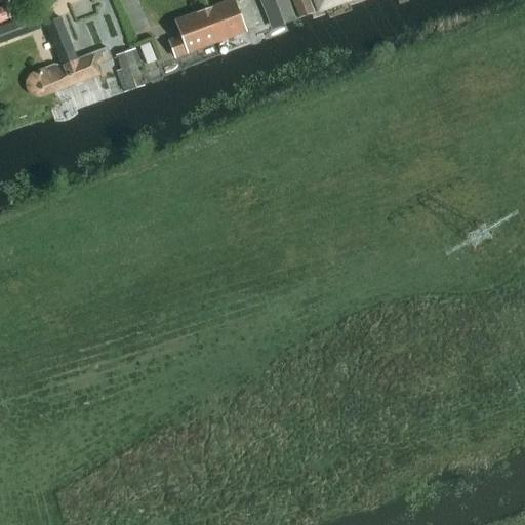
[(205,11),(217,41),(245,30),(234,0),(205,11)]
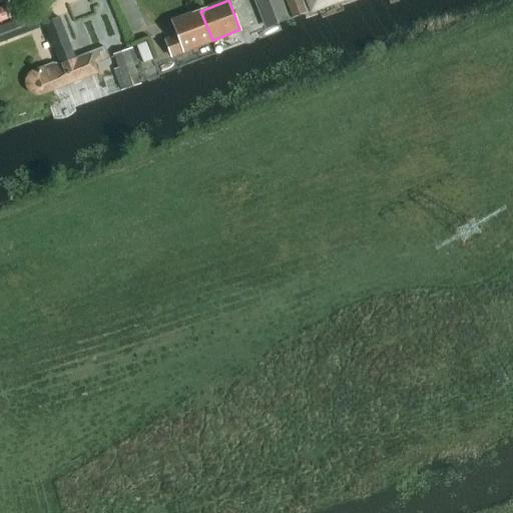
[(282,0),(254,0),(266,29),(290,20),(282,0)]
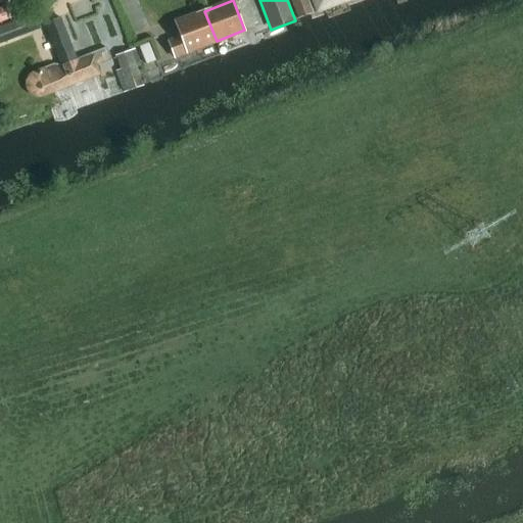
[(290,0),(298,19),(315,13),(310,0),(290,0)]
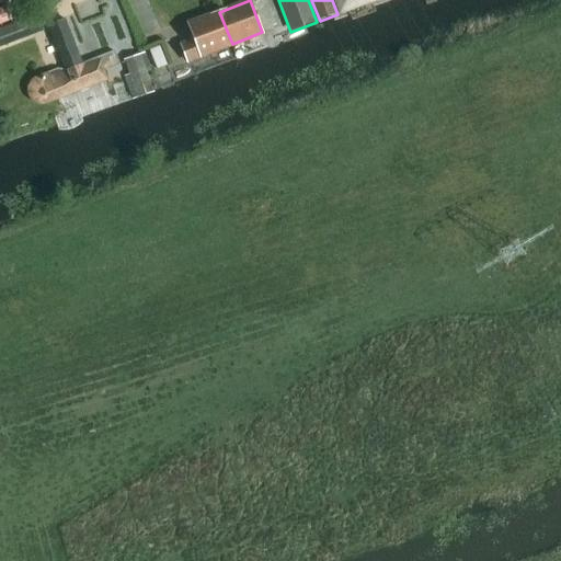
[(336,0),(342,15),(375,2),(378,0),(336,0)]
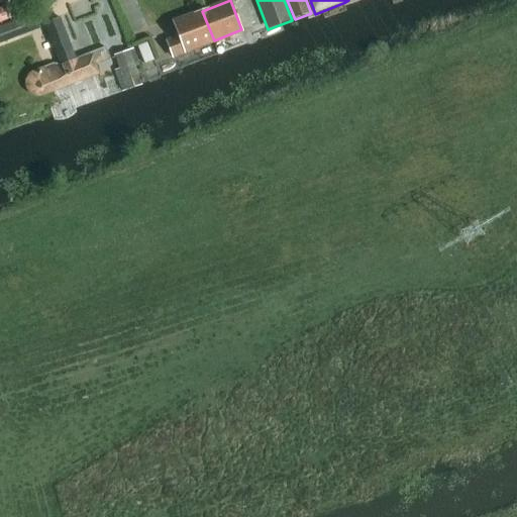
[(0,23),(12,19),(7,6),(0,8),(0,23)]
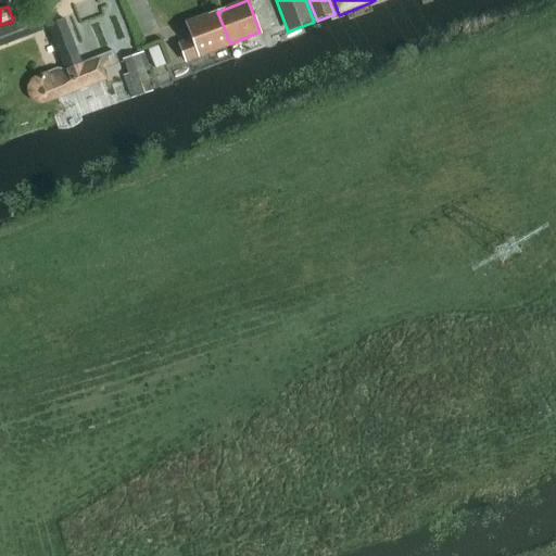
[(199,55),(230,43),(217,12),(187,23),(199,55)]
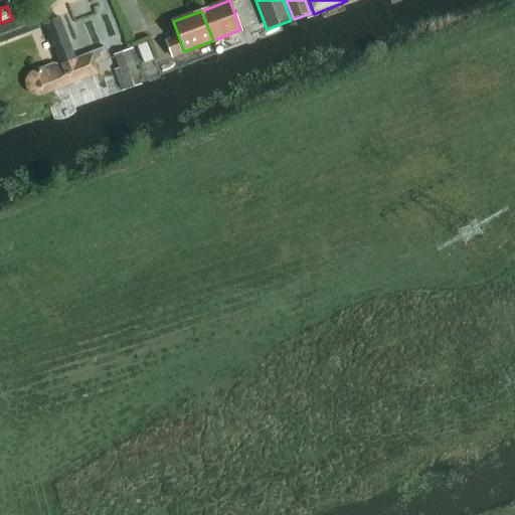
[(76,58),(59,17),(45,24),(61,64),(76,58)]
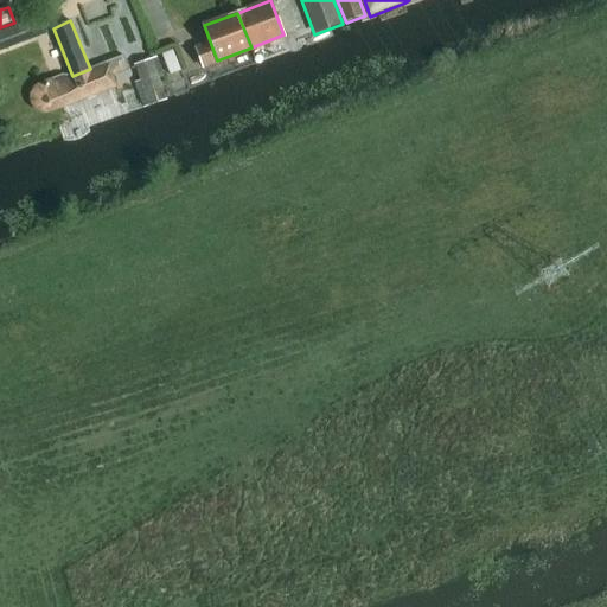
[(18,25),(0,31),(0,50),(0,51),(25,42),(18,25)]
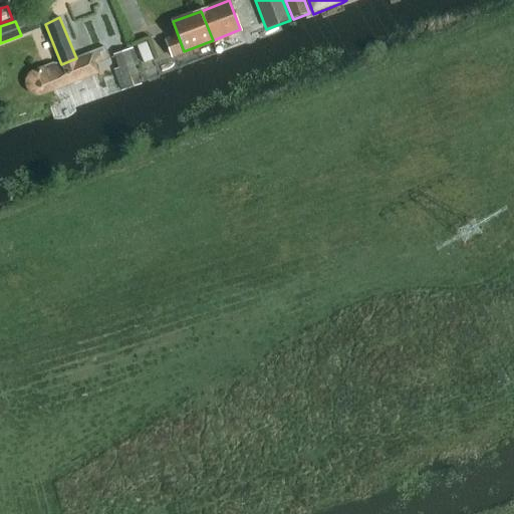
[(148,42),(138,46),(145,64),(155,60),(148,42)]
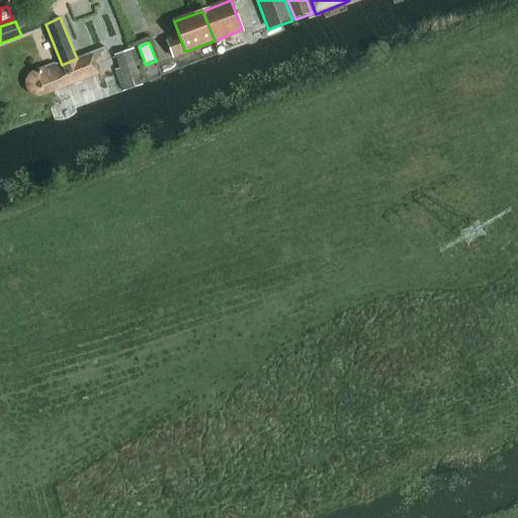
[(139,66),(133,49),(115,56),(120,69),(115,71),(123,92),(143,85),(136,67),(139,66)]
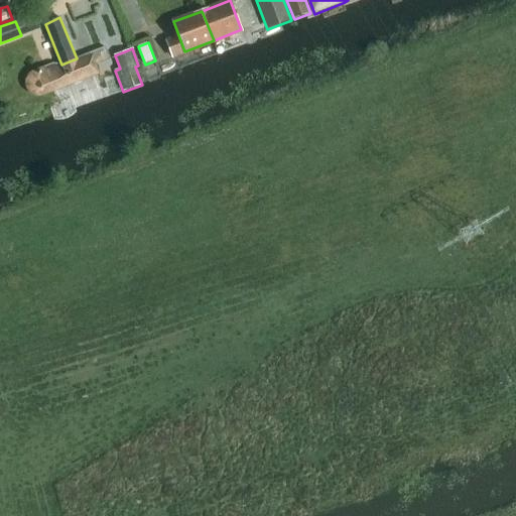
[(61,66),(47,72),(45,67),(30,73),(29,74),(27,76),(27,77),(26,79),(25,80),(25,82),(25,84),(26,86),(26,87),(27,90),(29,91),(31,93),(33,94),(34,94),(36,95),(39,94),(52,90),(99,72),(93,55),(78,61),(77,58),(61,65),(60,65),(61,66)]
